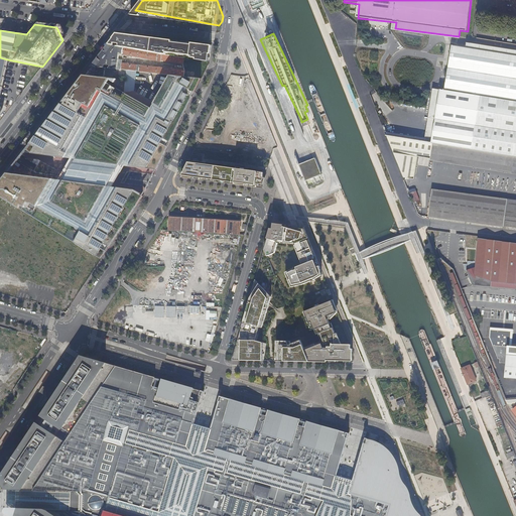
[(128,35),(117,34),(113,38),(113,39),(109,44),(166,54),(167,52),(192,55),(192,57),(197,57),(196,59),(202,60),(209,61),(211,59),(212,59),(214,46),(143,37),(143,38),(128,36),(128,35)]
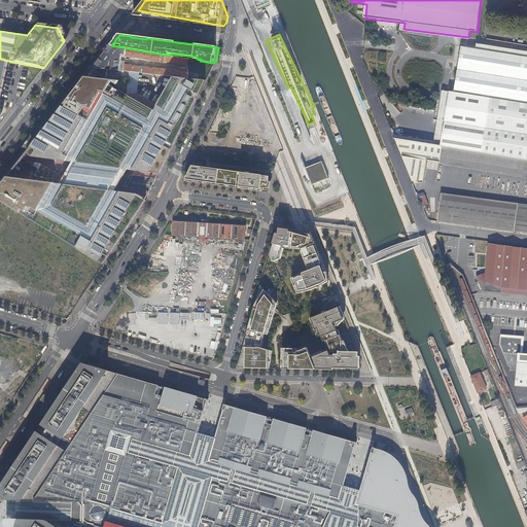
[(526,51),(463,41),(454,93),(526,104),(526,51)]
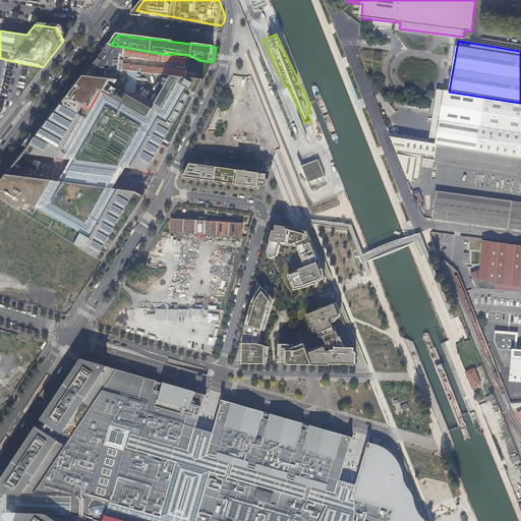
[(101,55),(109,46),(106,44),(99,53),(101,55)]
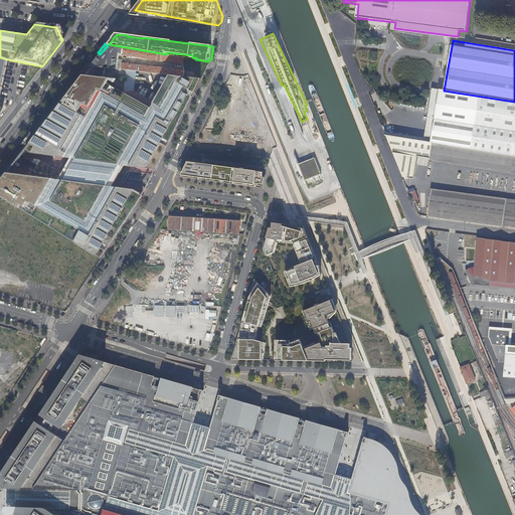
[(109,44),(108,45),(100,54),(91,66),(106,68),(120,69),(126,70),(138,71),(145,72),(170,75),(177,76),(184,76),(185,70),(122,63),(121,66),(118,66),(119,61),(119,60),(120,53),(123,54),(123,55),(161,61),(161,60),(184,64),(184,61),(185,57),(184,57),(166,54),(109,44)]
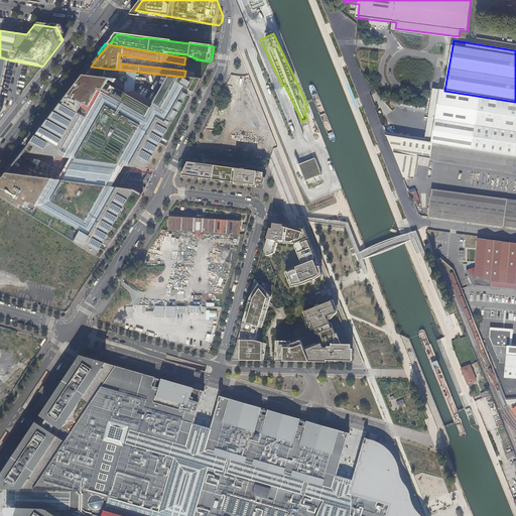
[(85,76),(90,68),(87,66),(81,73),(85,76)]
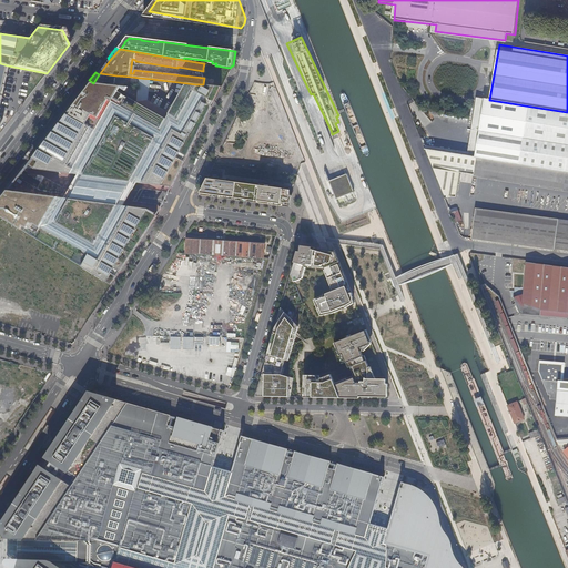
[(117,75),(100,73),(99,74),(93,83),(92,83),(122,87),(124,87),(125,82),(117,81),(117,75)]
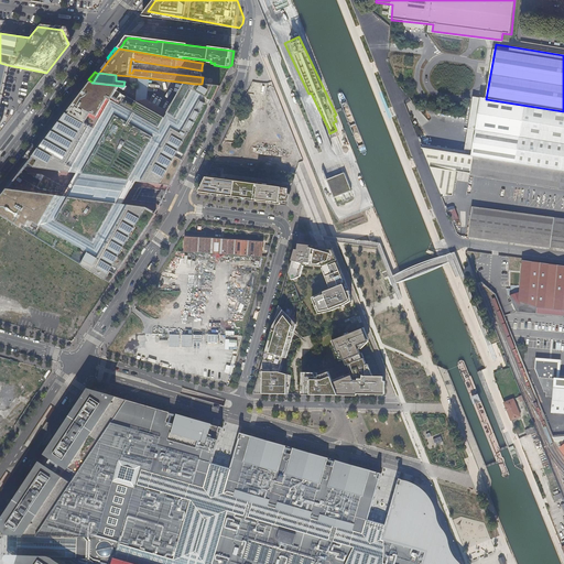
[(150,89),(151,78),(138,77),(137,88),(136,100),(165,118),(170,112),(149,100),(150,89)]
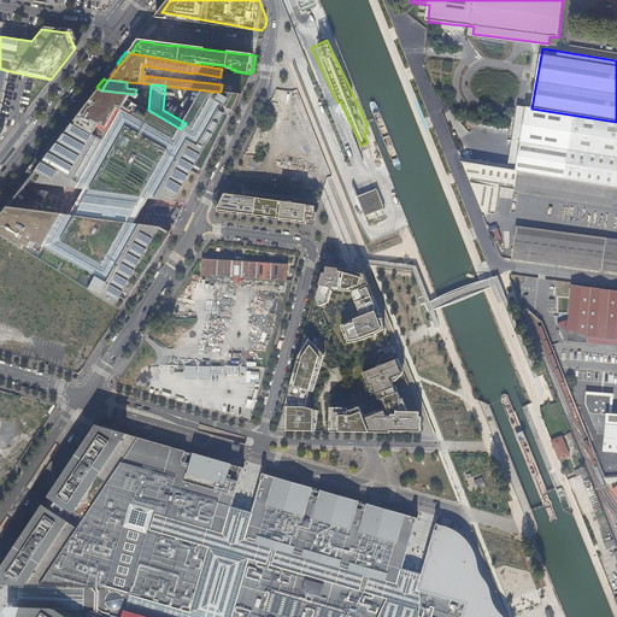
[(187,204),(217,144),(241,95),(240,95),(221,92),(212,92),(204,90),(186,123),(181,129),(148,110),(130,100),(133,94),(100,90),(59,144),(51,154),(45,162),(30,180),(37,184),(83,191),(158,200),(187,204)]
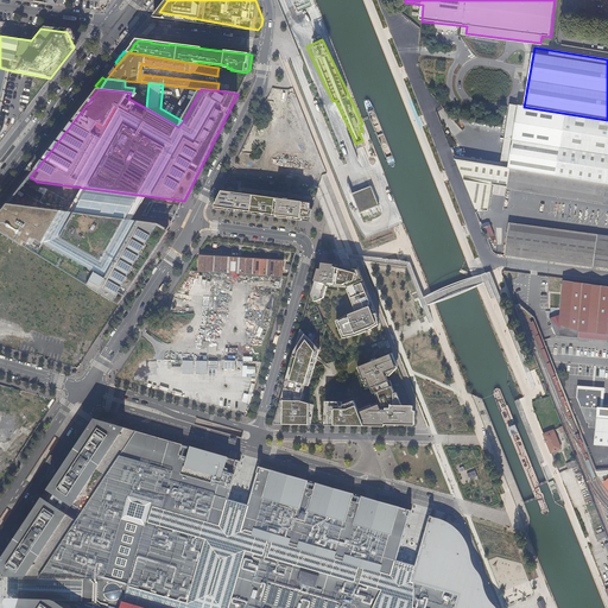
[(510,105),(501,158),(607,175),(607,120),(524,107),(510,105)]
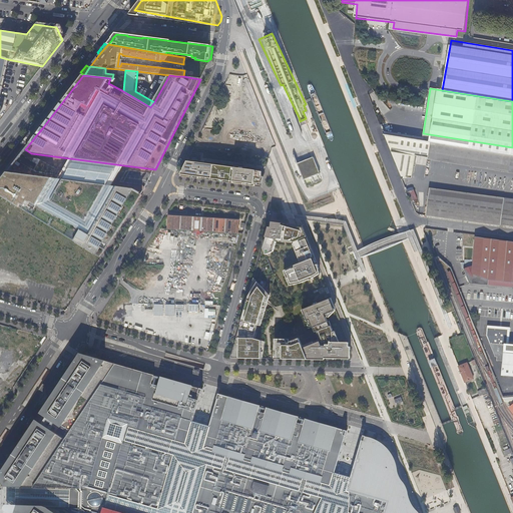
[(512,147),(423,133),(422,142),(470,149),(511,155),(512,155),(512,147)]
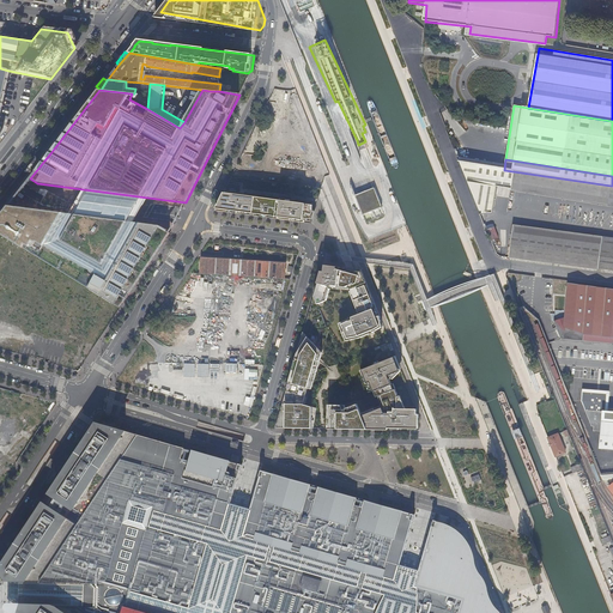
[(469,164),(460,163),(480,212),(485,213),(489,186),(504,188),(504,190),(612,207),(612,186),(611,186),(562,178),(504,170),(499,169),(469,164)]
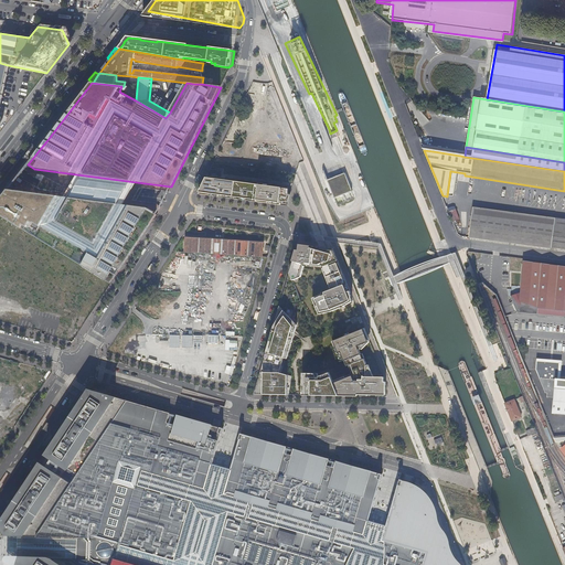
[(345,173),(328,181),(334,199),(353,192),(345,173)]
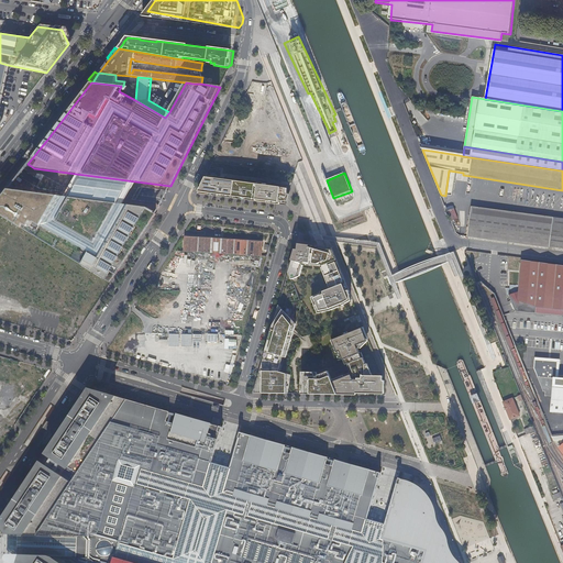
[(131,206),(144,183),(76,174),(64,196),(131,206)]
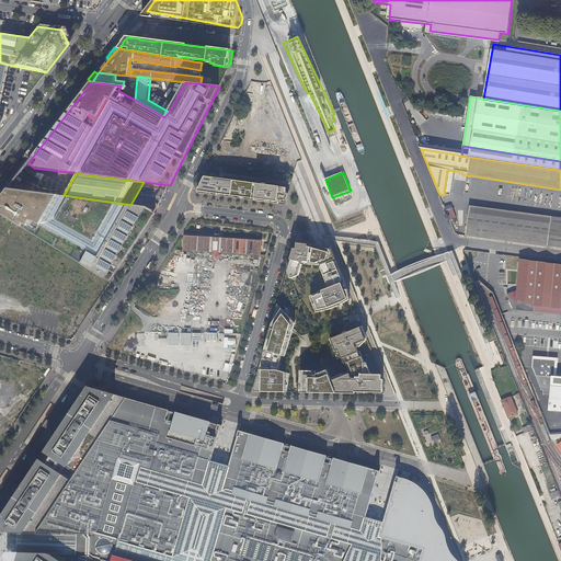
[(205,178),(197,193),(278,204),(279,201),(286,201),(287,193),(286,193),(286,187),(279,186),(279,185),(270,184),(270,186),(261,185),(262,182),(256,181),(256,183),(219,178),(219,180),(205,178)]
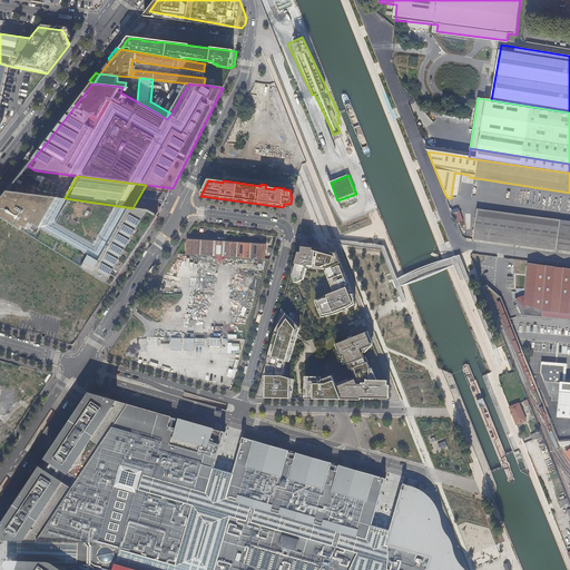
[(111,286),(158,217),(156,216),(156,215),(154,213),(149,210),(133,208),(65,198),(9,192),(0,202),(0,216),(51,248),(111,286)]
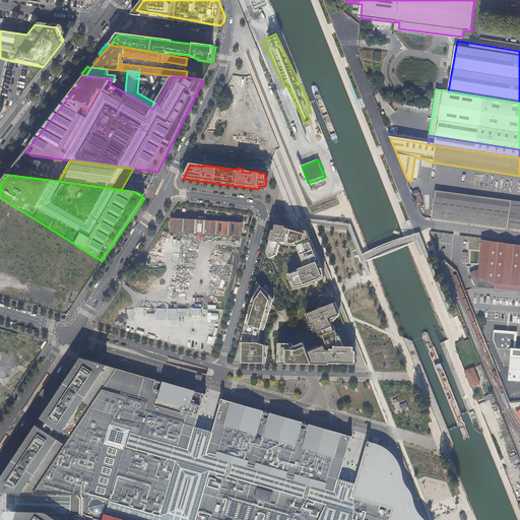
[(415,204),(421,202),(418,190),(411,192),(415,204)]
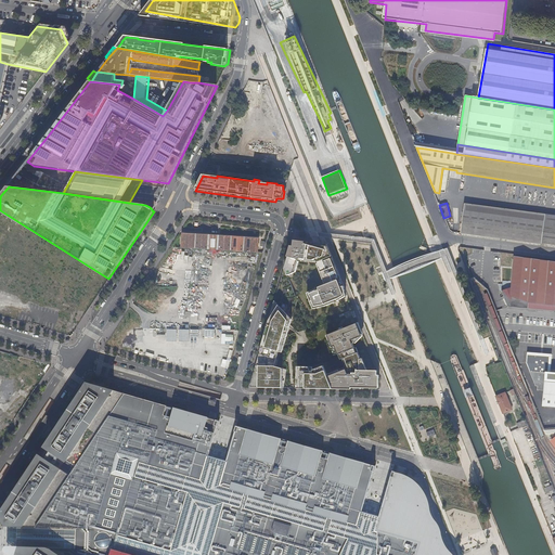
[(554,215),(464,204),(461,233),(467,234),(554,245),(554,215)]
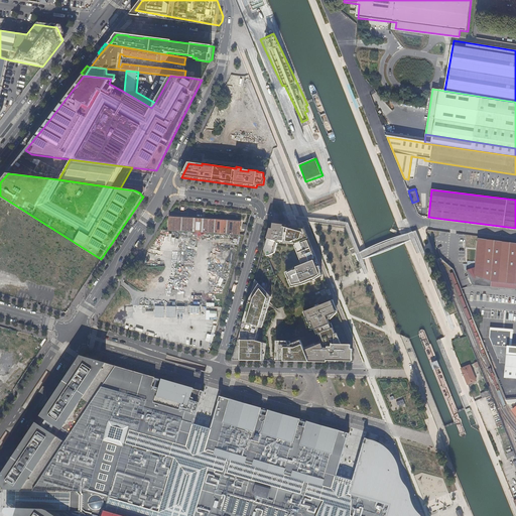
[(170,231),(241,235),(242,222),(171,218),(170,231)]
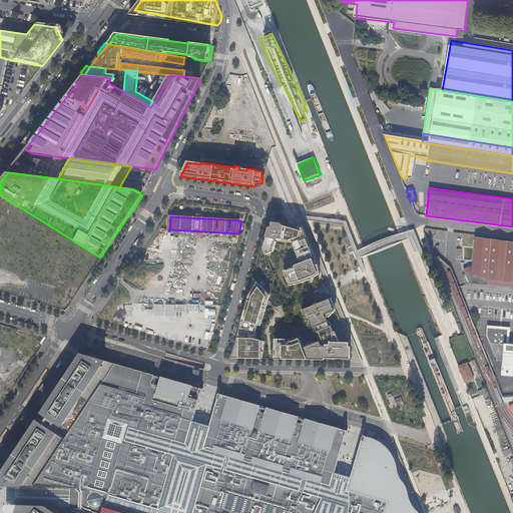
[(318,264),(303,225),(285,224),(285,223),(272,221),(272,222),(270,222),(266,236),(267,237),(264,247),(267,254),(274,251),(277,240),(293,242),(294,243),(302,264),(284,271),(290,286),(301,283),(313,278),(320,274),(318,264)]
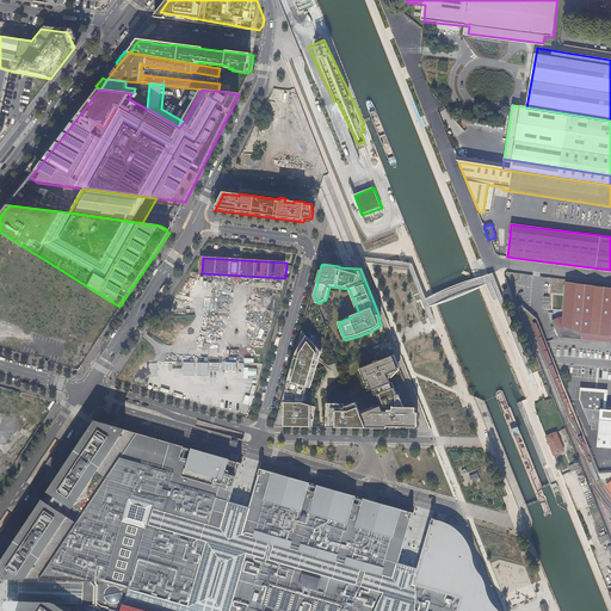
[(610,289),(567,284),(562,326),(581,333),(586,334),(596,334),(610,335),(610,289)]
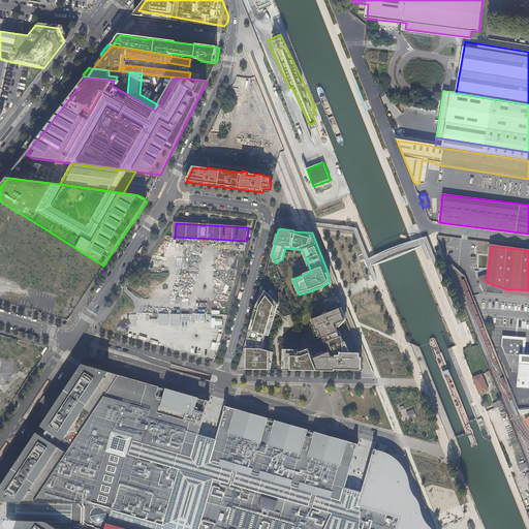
[(275,262),(272,255),(272,254),(239,368),(246,369),(246,349),(261,349),(266,335),(269,336),(279,304),(274,300),(280,277),(275,262)]
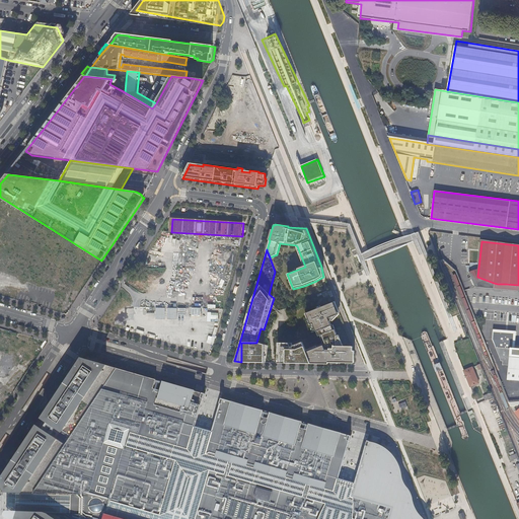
[(353,362),(354,346),(344,346),(340,335),(338,336),(336,329),(334,329),(330,321),(339,313),(335,302),(307,313),(313,329),(316,328),(319,336),(322,335),(326,344),(318,347),(317,346),(306,350),(311,362),(312,363),(317,363),(317,362),(328,362),(328,364),(337,364),(337,362),(353,362)]
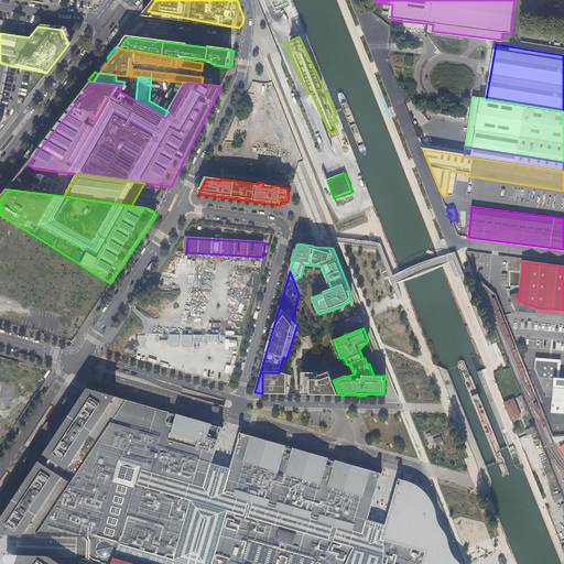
[(224,339),(224,349),(237,349),(237,339),(224,339)]
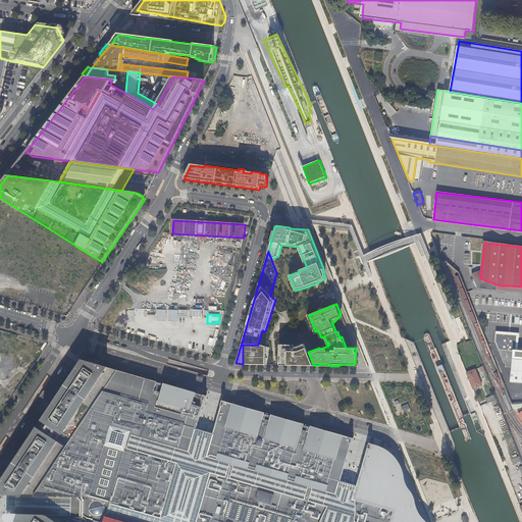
[(207,345),(213,347),(215,340),(208,337),(207,345)]
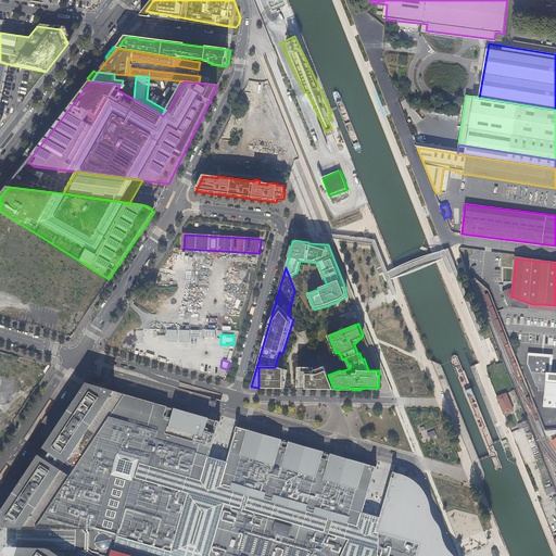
[(283,389),(287,370),(275,367),(258,367),(258,388),(283,389)]
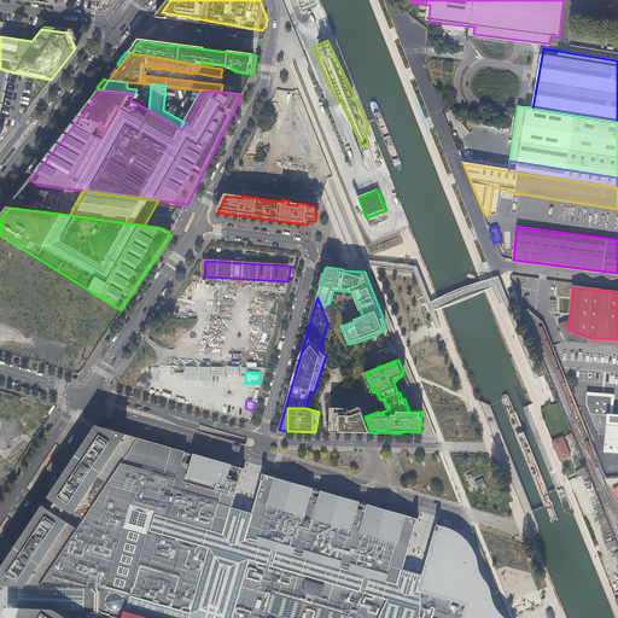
[(371,431),(365,417),(362,408),(332,408),(332,432),(372,432),(371,431)]
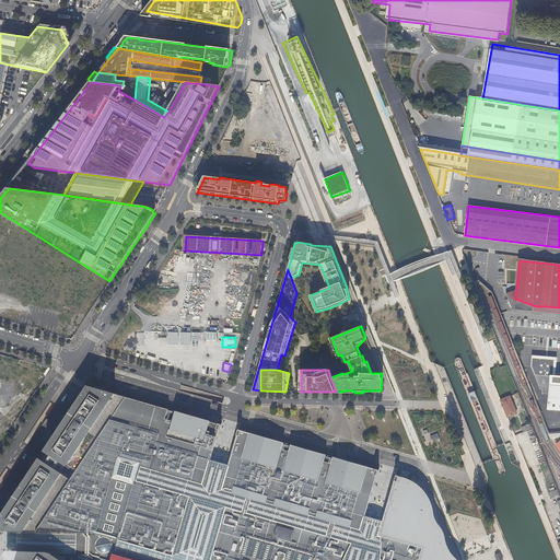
[(559,376),(535,374),(541,389),(544,389),(543,393),(551,394),(550,410),(559,410),(559,376)]
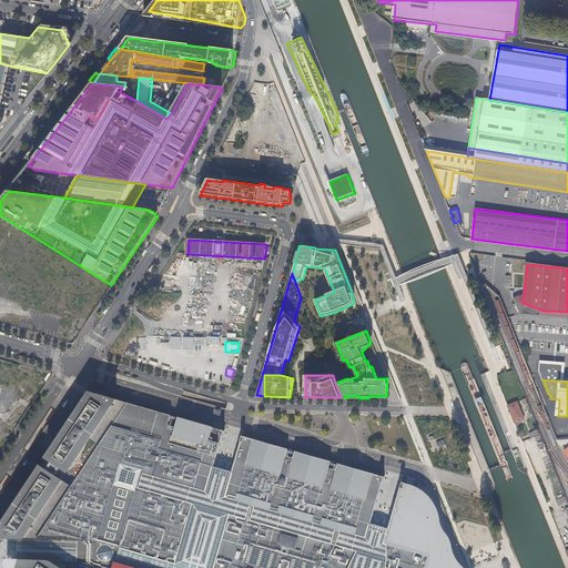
[(465,567),(456,557),(453,547),(452,543),(450,537),(444,528),(437,508),(434,500),(426,493),(423,490),(418,487),(407,483),(402,482),(388,527),(381,525),(371,523),(384,476),(242,435),(232,472),(222,468),(214,466),(224,430),(90,392),(48,456),(75,475),(69,484),(41,466),(0,527),(0,529),(0,530),(1,530),(1,531),(2,533),(2,534),(3,534),(3,535),(3,536),(3,537),(4,538),(19,539),(19,540),(24,540),(24,549),(24,558),(18,558),(18,559),(18,560),(17,561),(17,563),(17,564),(17,565),(16,566),(14,567),(16,567),(465,567)]
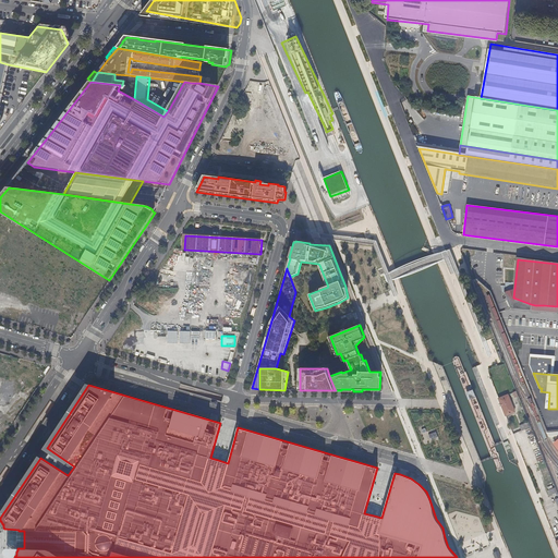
[(508,396),(498,399),(506,416),(514,413),(508,396)]
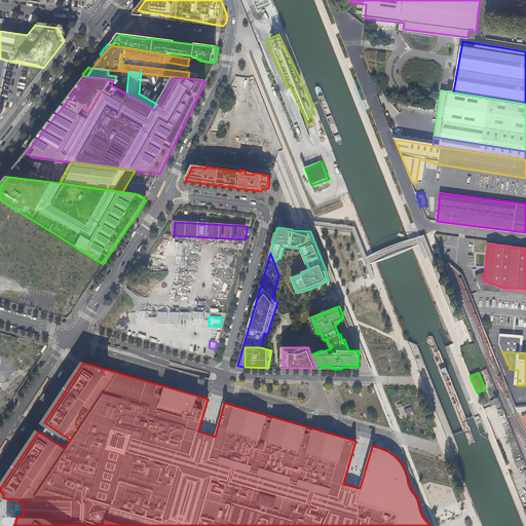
[(493,406),(500,403),(498,398),(491,401),(493,406)]
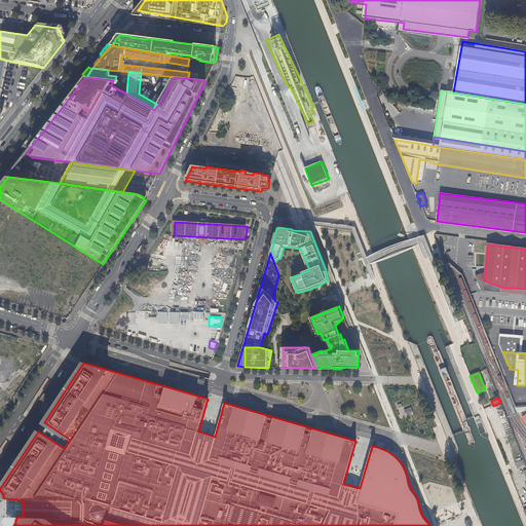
[(404,408),(406,414),(414,411),(411,405),(404,408)]
